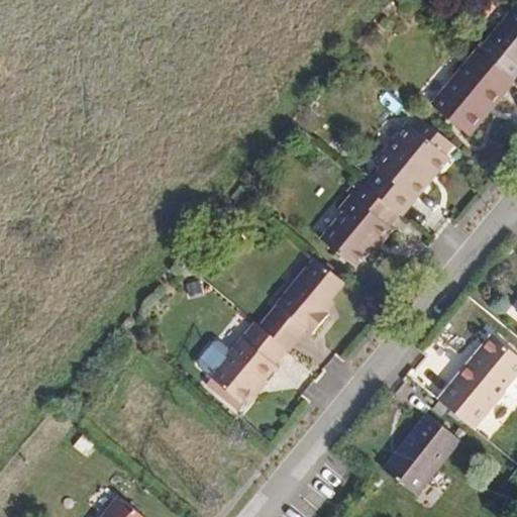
[(516,5),(516,6),(479,52),(508,76),(516,65),(516,5)]
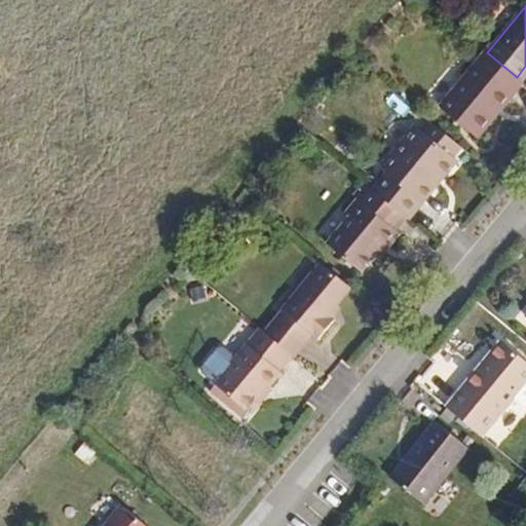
[(517,77),(487,52),(485,51),(439,107),(477,138),(523,82),(517,77)]
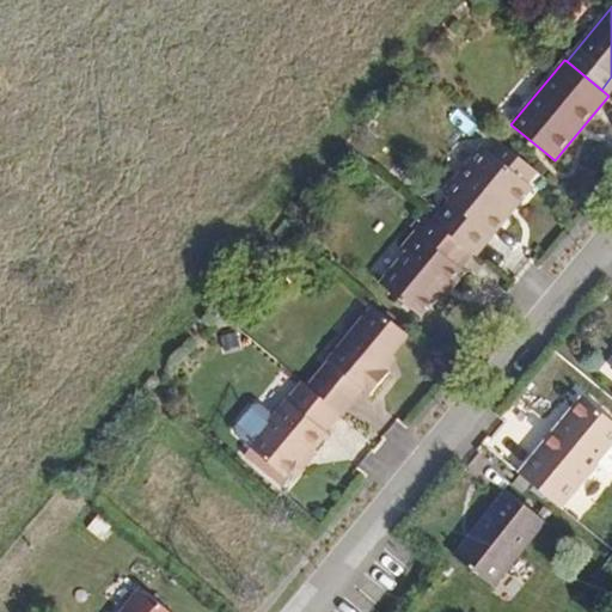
[(433,221),(473,255),(475,256),(493,234),(489,231),(509,206),(513,209),(532,187),(528,183),(537,172),(502,144),(494,154),(484,147),(444,195),(450,200),(433,221)]
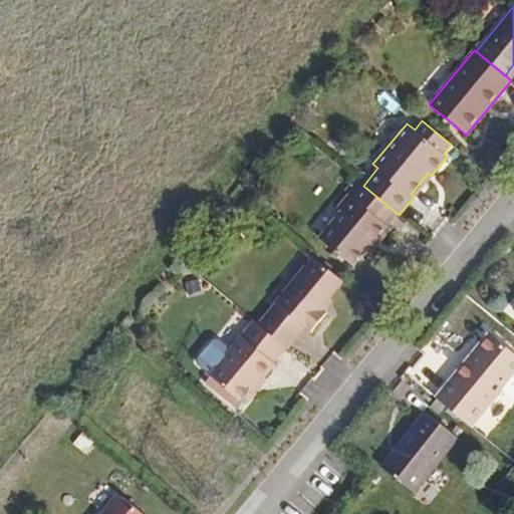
[(431,176),(428,173),(411,194),(414,197),(431,176)]
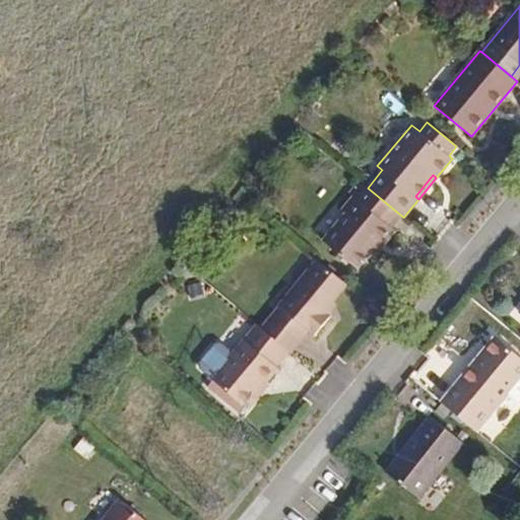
[(368,188),(359,180),(348,193),(353,197),(358,200),(368,188)]
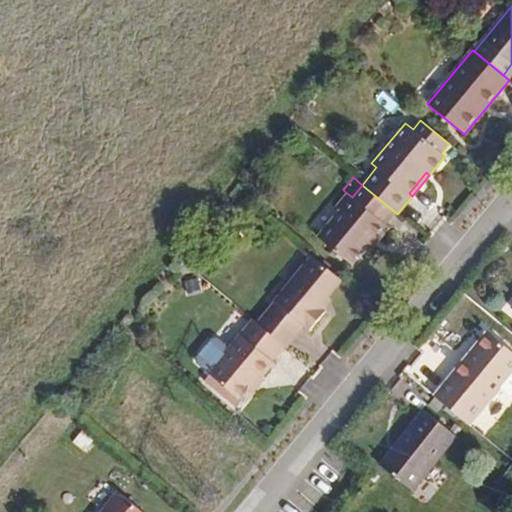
[(386,225),(396,213),(362,185),(352,197),(348,194),(337,207),(340,211),(318,237),(352,265),(365,250),(375,239),(379,242),(390,228),(386,225)]
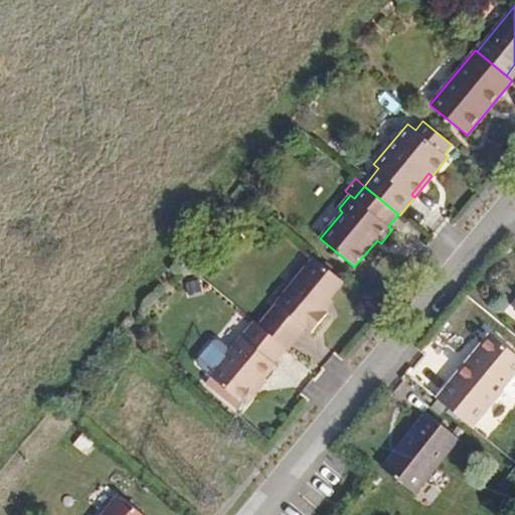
[(381,243),(377,240),(367,251),(370,254),(381,243)]
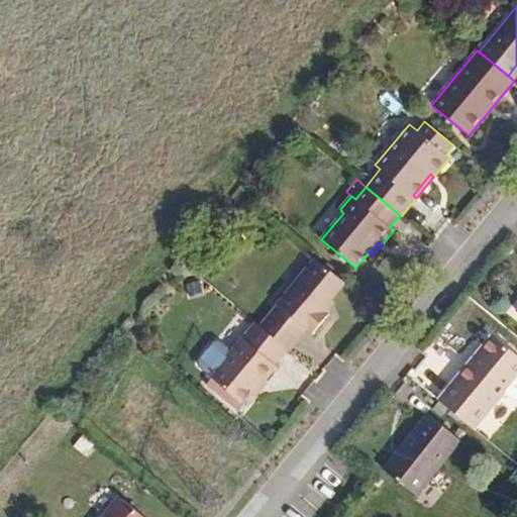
[(260,326),(288,349),(289,351),(307,329),(314,334),(330,314),(328,313),(324,309),(331,300),(345,284),(315,259),(260,326)]
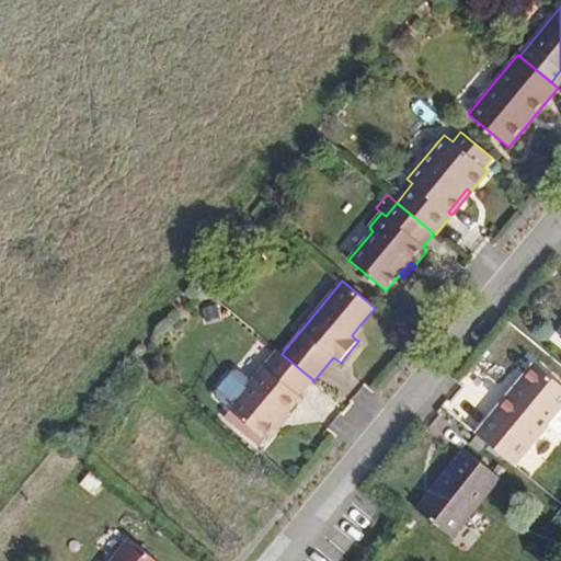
[(364,329),(359,325),(352,335),(356,340),(364,329)]
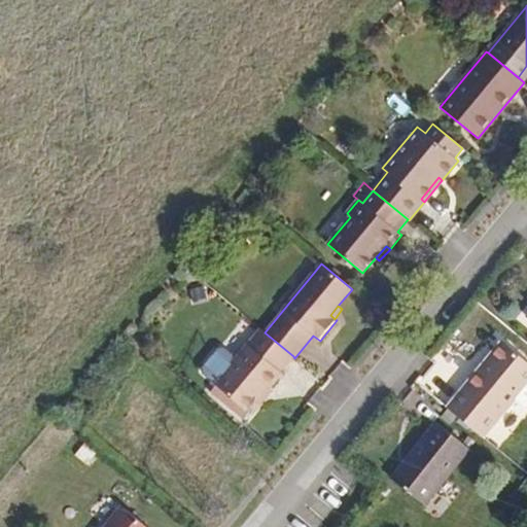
[(281,372),(293,356),(265,332),(260,329),(214,384),(250,414),(284,375),(281,372)]
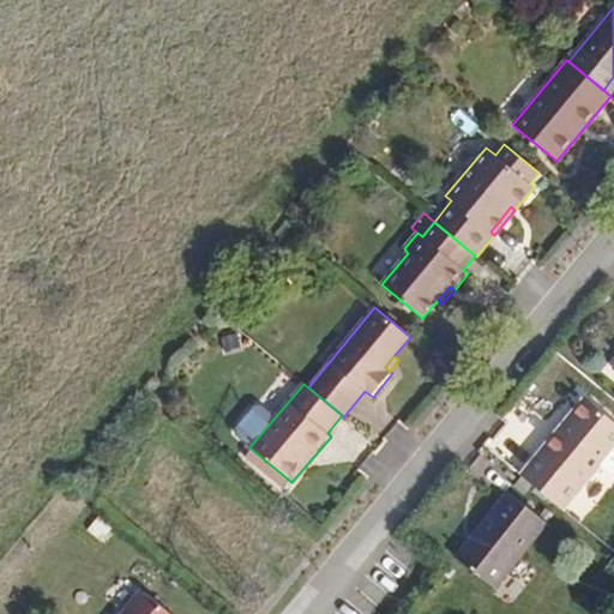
[(563,511),(613,449),(613,421),(585,398),(571,416),(576,420),(564,434),(559,431),(521,476),(563,511)]
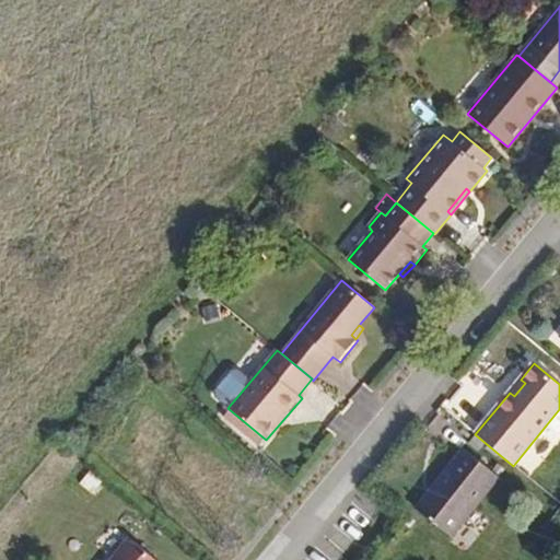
[(525,383),(521,380),(510,393),(514,396),(525,383)]
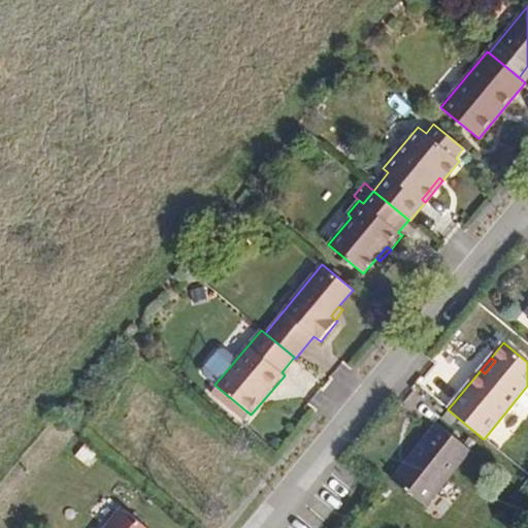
[(437,424),(392,480),(426,507),(470,450),(437,424)]
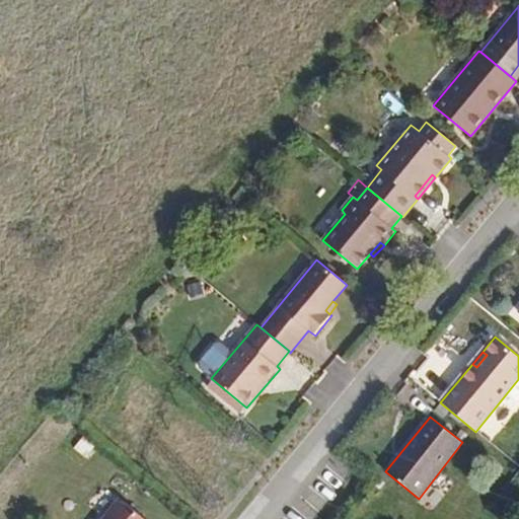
[(503,427),(494,420),(484,431),(493,439),(503,427)]
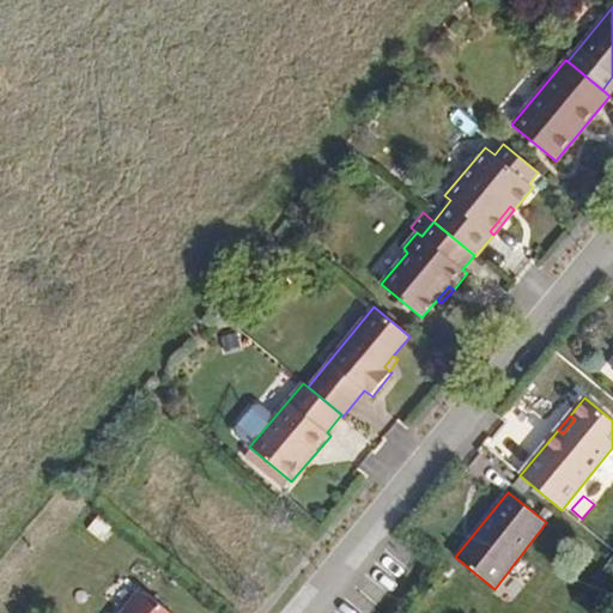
[(170,612),(145,592),(129,610),(127,608),(123,612),(170,612)]
